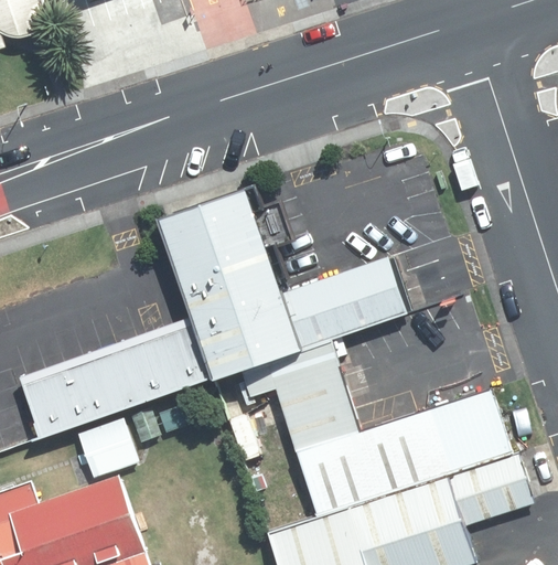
[(0,0),(0,53),(20,46),(15,33),(21,35),(25,38),(33,38),(42,38),(47,35),(53,32),(57,28),(60,24),(51,0),(0,0)]
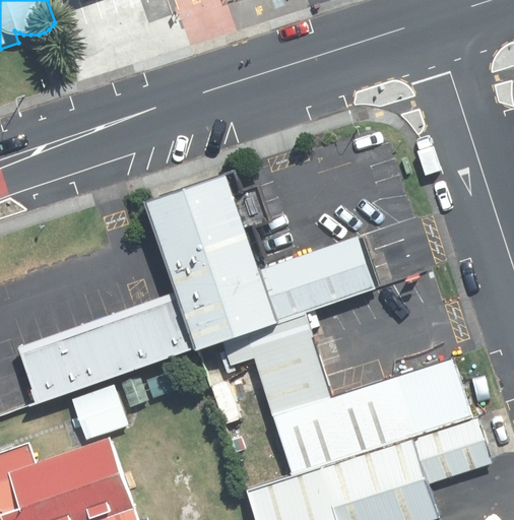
[(151,0),(108,0),(113,13),(151,0)]
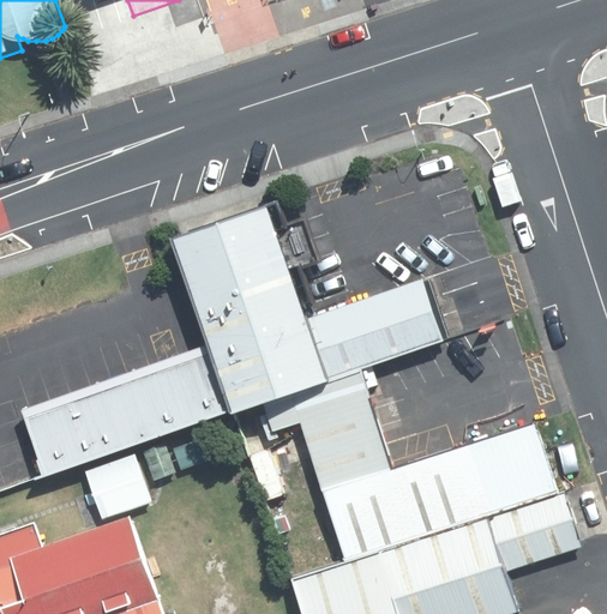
[(302,319),(265,214),(184,239),(218,338),(242,407),(443,342),(420,278),(302,319)]
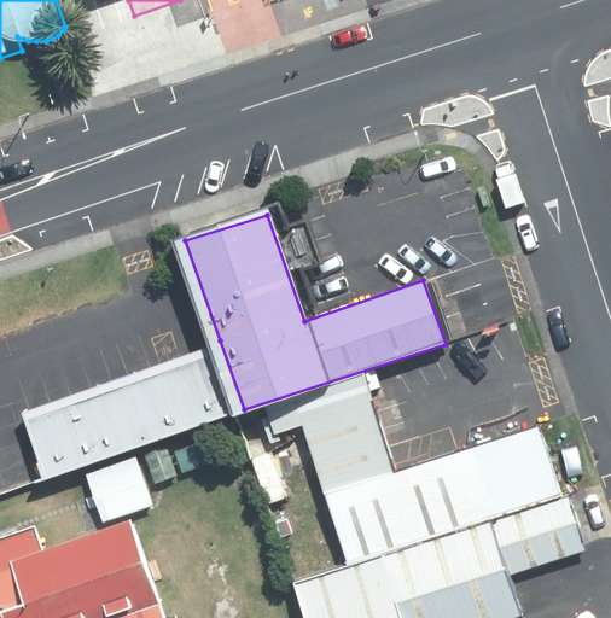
[(22,409),(46,479),(244,409),(220,340),(22,409)]
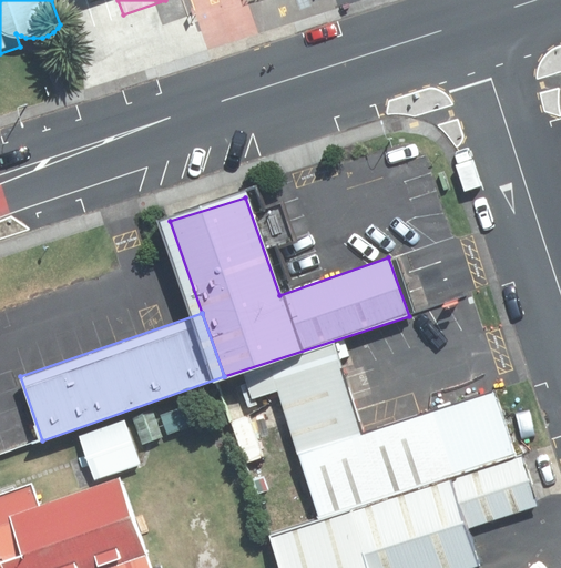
[(492,386),(361,428),(333,342),(267,363),(319,519),(516,456),(492,386)]
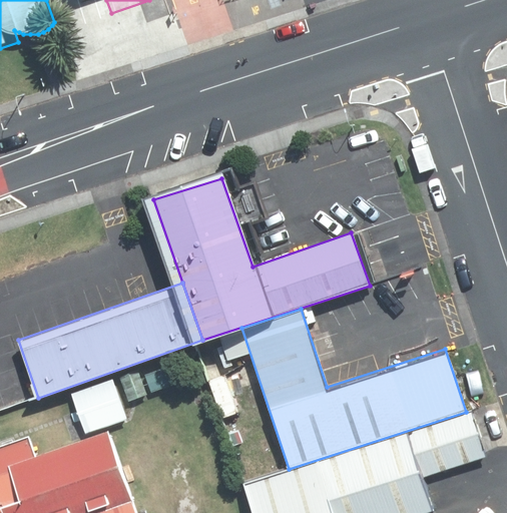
[(148,371),(154,391),(180,382),(174,363),(148,371)]
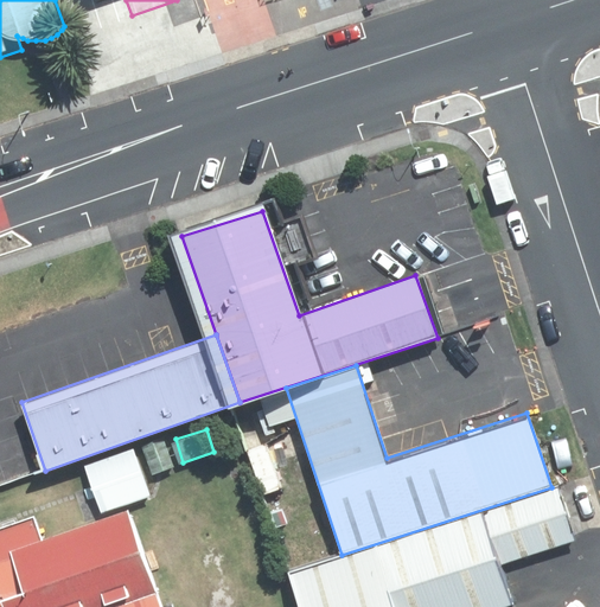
[(144,446),(153,472),(179,464),(170,436),(144,446)]
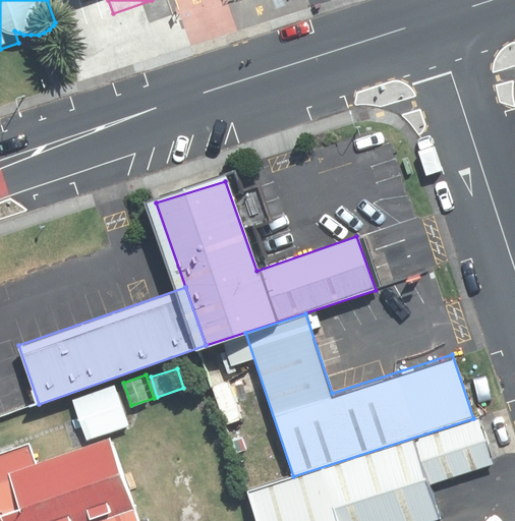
[(116,385),(75,398),(89,438),(128,423),(116,385)]
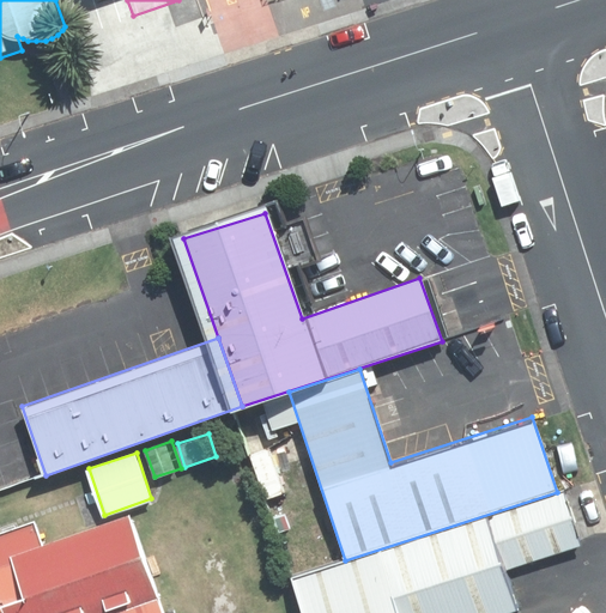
[(557,492),(345,560),(301,575),(314,612),(501,612),(516,608),(504,572),(593,541),(575,486),(557,492)]
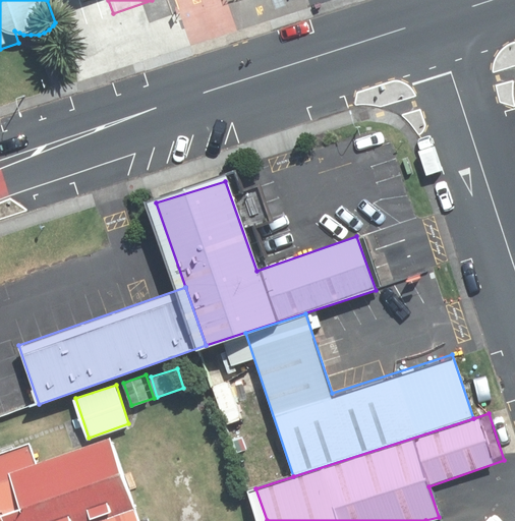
[(0,520),(137,520),(110,438),(35,464),(27,443),(0,451),(0,520)]
